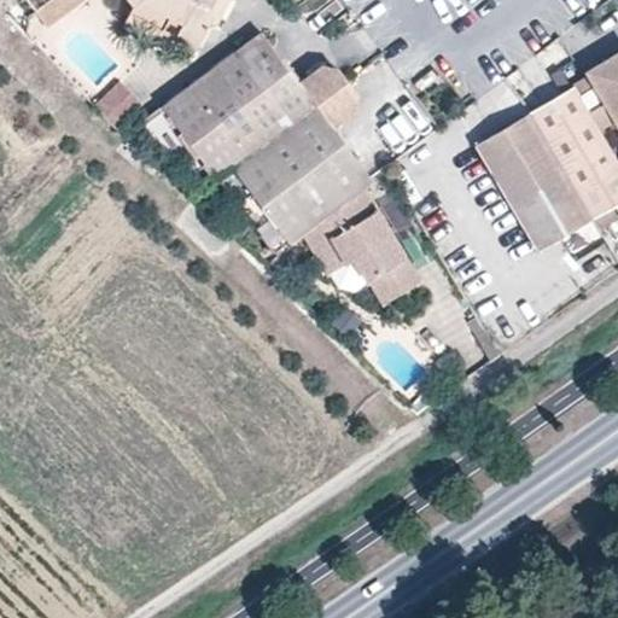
[(75,5),(81,0),(45,0),(35,9),(48,25),(75,5)]
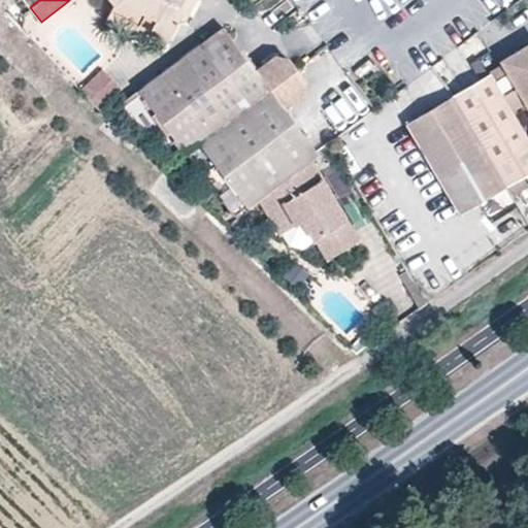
[(114,0),(116,1),(112,6),(110,10),(138,26),(144,13),(157,20),(154,26),(171,35),(179,20),(178,5),(180,0),(114,0)]
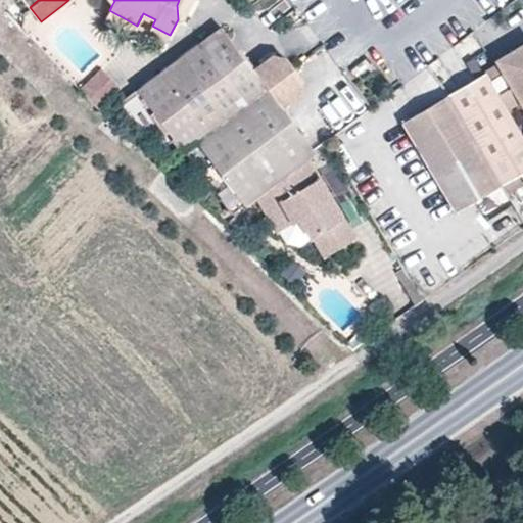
[(190,0),(179,0),(177,5),(178,19),(180,20),(190,0)]
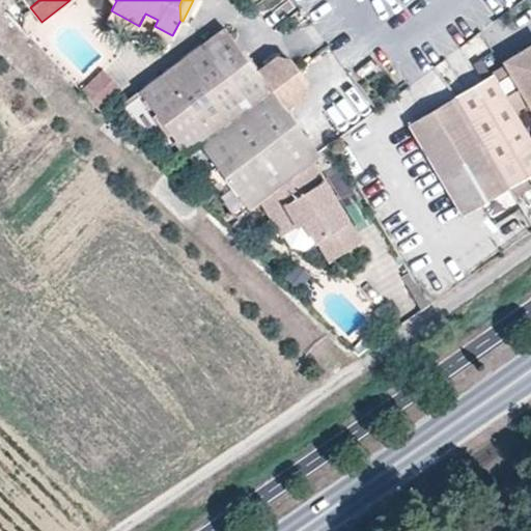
[(197,0),(218,10),(222,0),(197,0)]
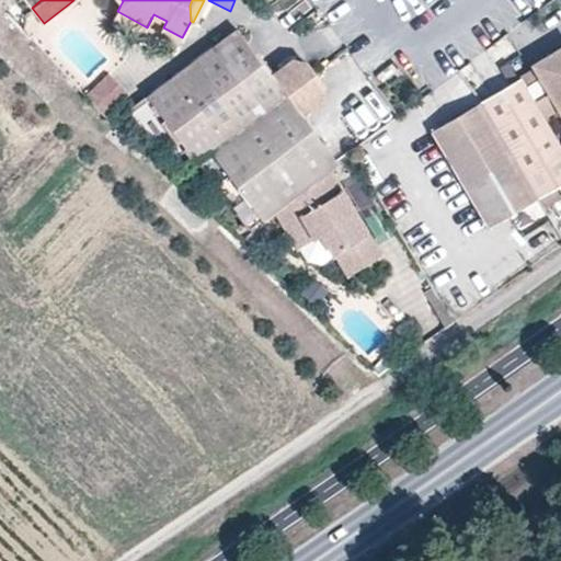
[(147,27),(117,11),(112,20),(142,35),(147,27)]
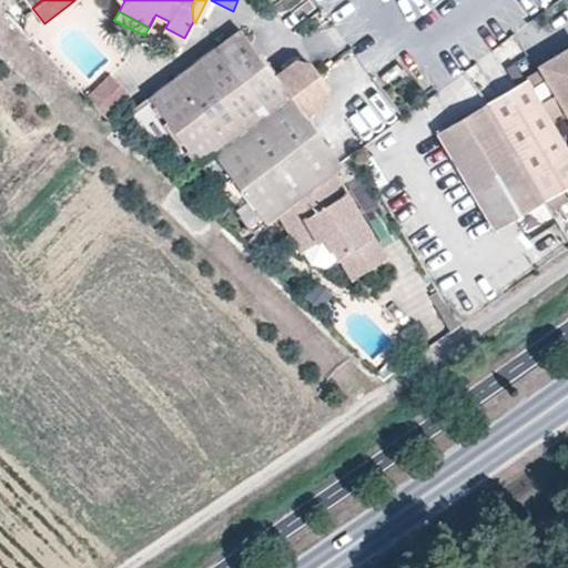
[(181,44),(184,38),(165,28),(162,33),(181,44)]
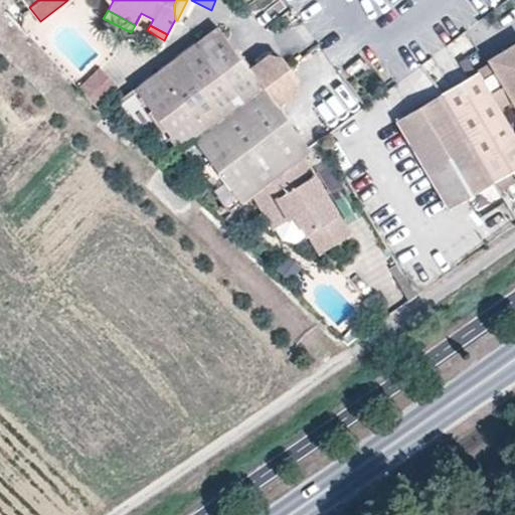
[(168,133),(180,149),(194,139),(288,68),(279,56),(265,54),(248,68),(216,28),(136,89),(168,133)]
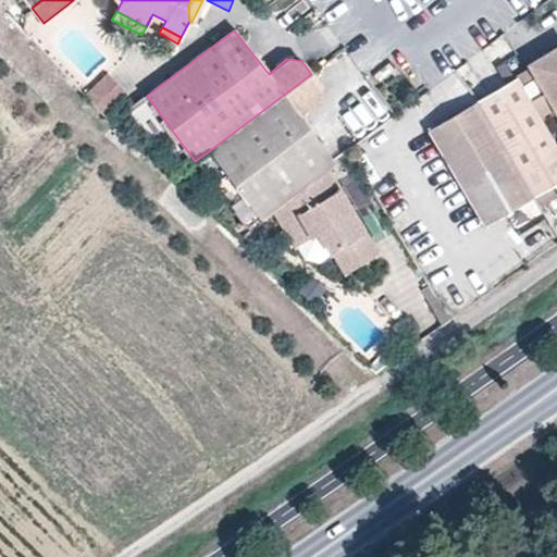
[(556,49),(529,66),(532,69),(478,101),(535,197),(556,183),(556,143),(542,118),(556,109),(556,108),(556,49)]
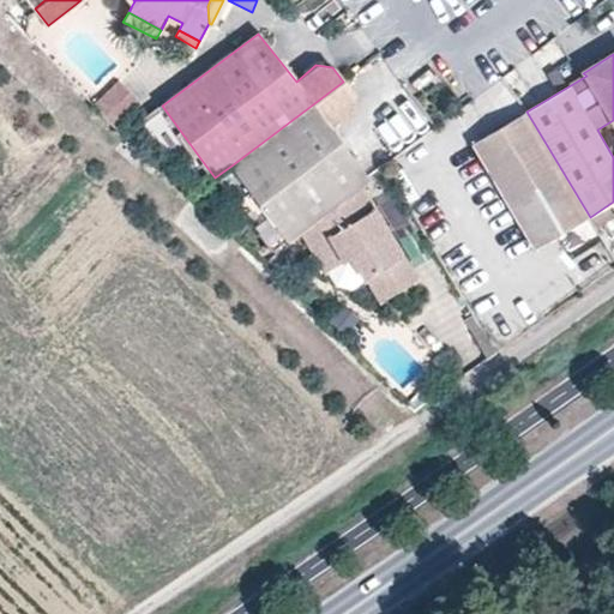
[(116,78),(91,101),(113,124),(137,102),(116,78)]
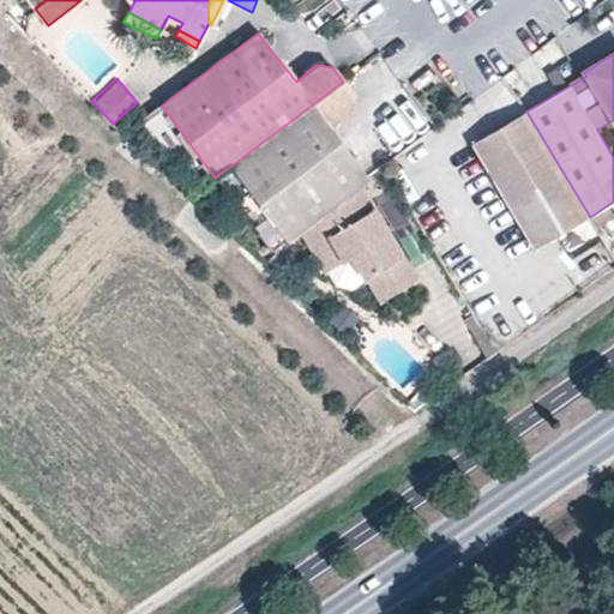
[(353,95),(343,82),(232,166),(287,240),(308,223),(320,239),(327,233),(344,254),(351,250),(368,272),(371,271),(391,296),(426,270),(390,222),(386,221),(384,221),(381,223),(379,224),(372,214),(379,208),(361,182),(367,176),(329,125),(349,108),(353,95)]
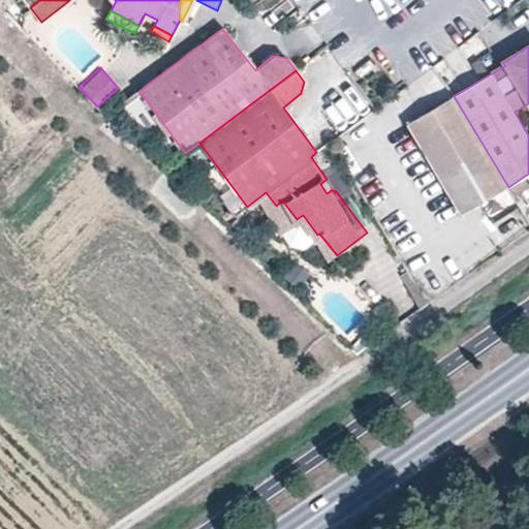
[(173,136),(139,91),(123,104),(145,132),(152,134),(161,146),(173,136)]
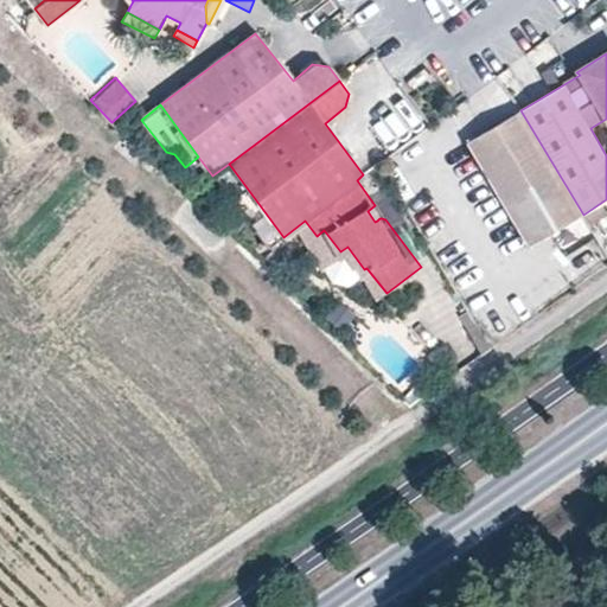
[(530,247),(583,215),(521,110),(468,142),(530,247)]
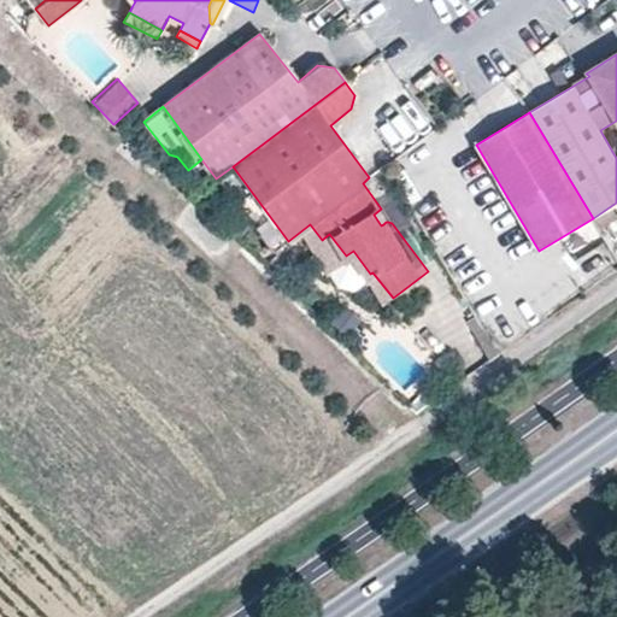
[(392,223),(381,209),(374,215),(381,225),(383,224),(386,222),(388,222),(392,223)]
